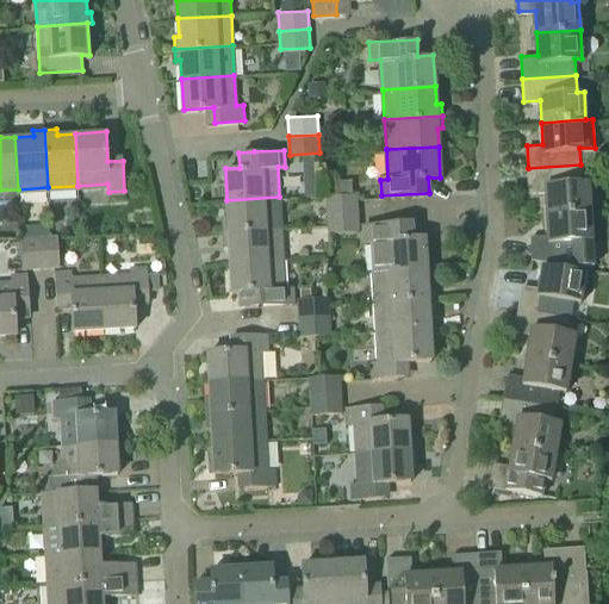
[(546,191),(547,212),(590,210),(589,181),(582,181),(580,164),(528,168),(529,191),(546,191)]
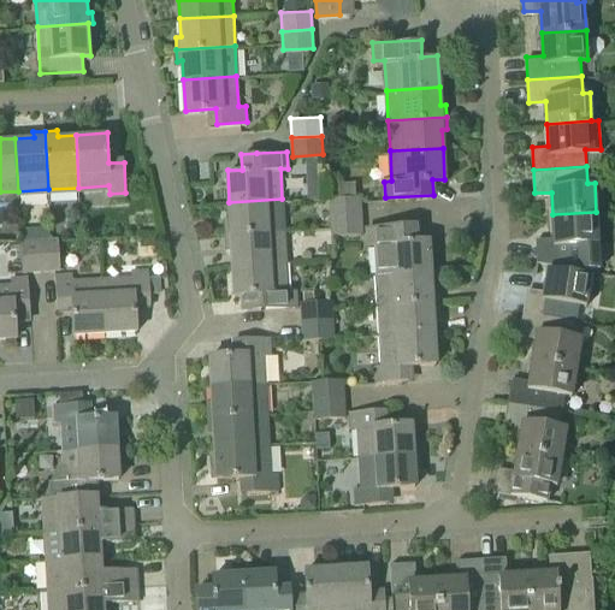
[(331,181),(332,196),(355,194),(355,179),(331,181)]
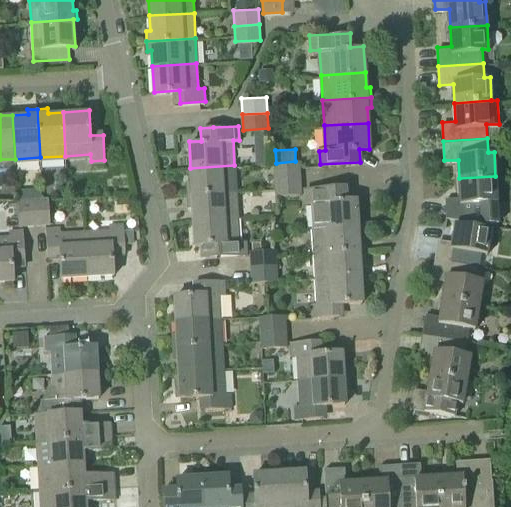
[(276,163),(274,163),(275,178),(300,177),(299,161),(295,161),(276,163)]
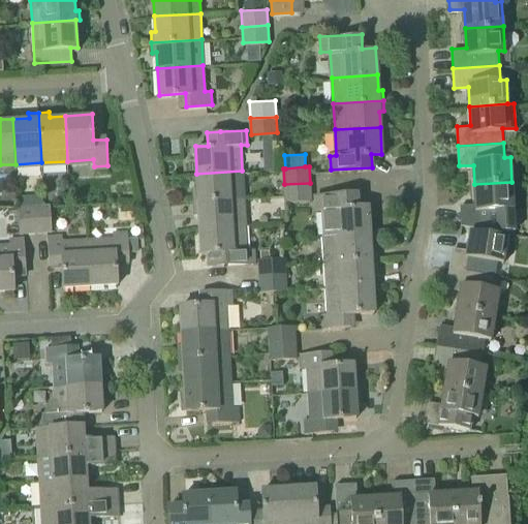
[(193,189),(193,199),(244,196),(242,171),(196,174),(197,189),(193,189)]
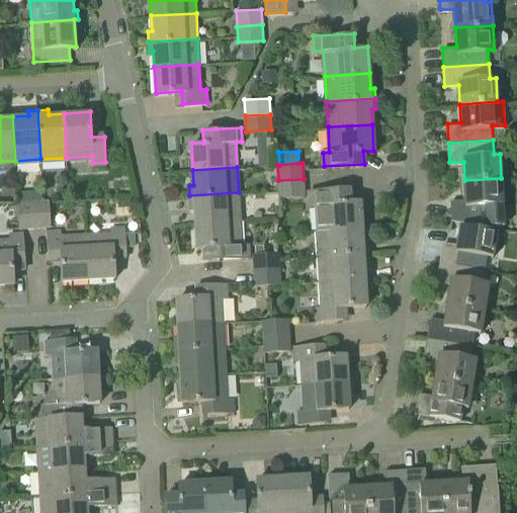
[(501,178),(464,180),(465,199),(451,200),(452,219),(486,225),(504,224),(501,178)]
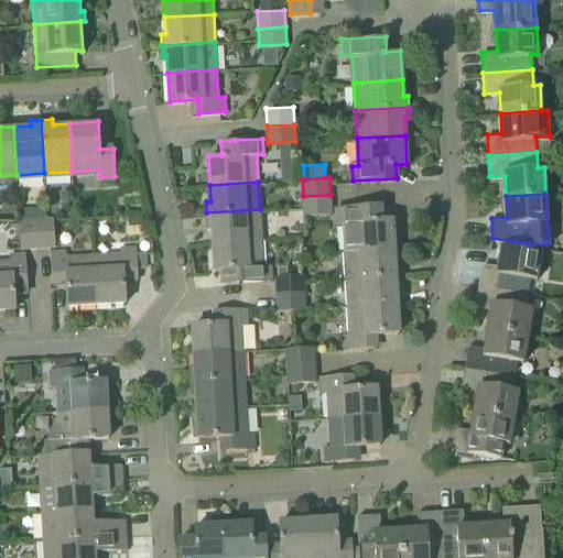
[(331,195),(303,196),(304,214),(332,212),(331,195)]
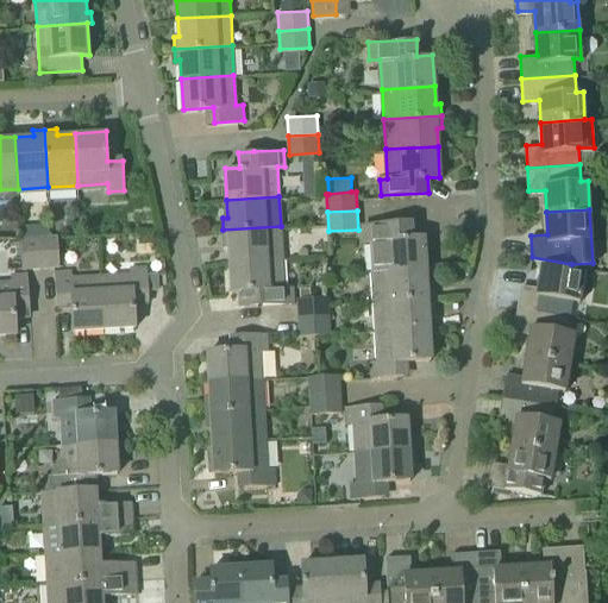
[(371,239),(374,269),(426,267),(424,236),(412,236),(411,221),(363,224),(364,240),(371,239)]
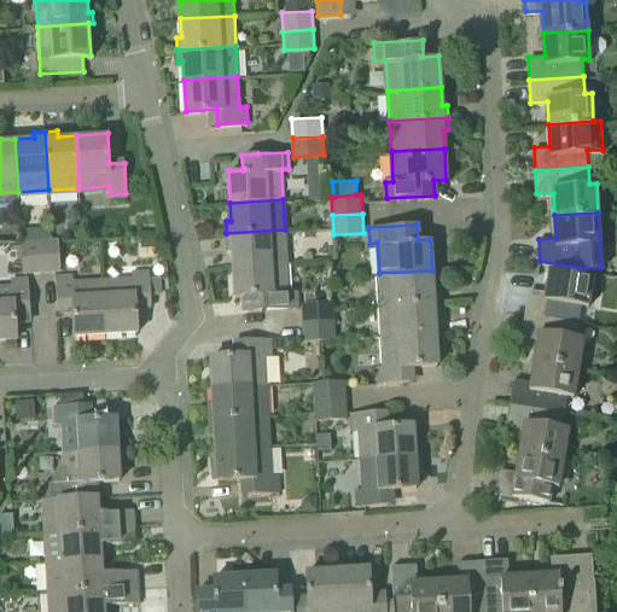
[(232,245),(233,263),(286,260),(285,229),(226,233),(227,245),(232,245)]
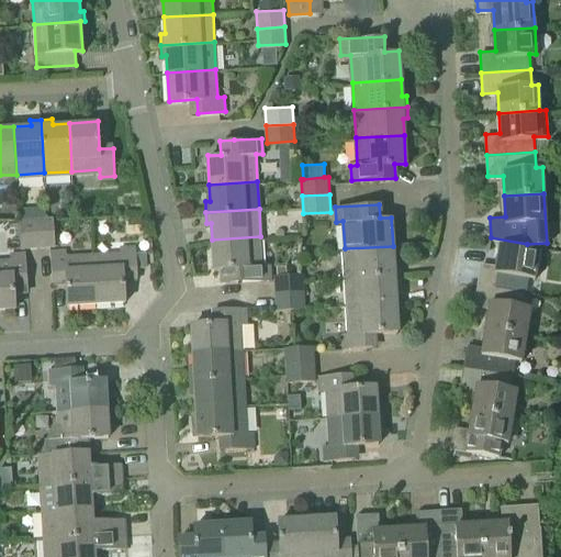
[(54,216),(36,218),(37,245),(55,244),(54,216)]
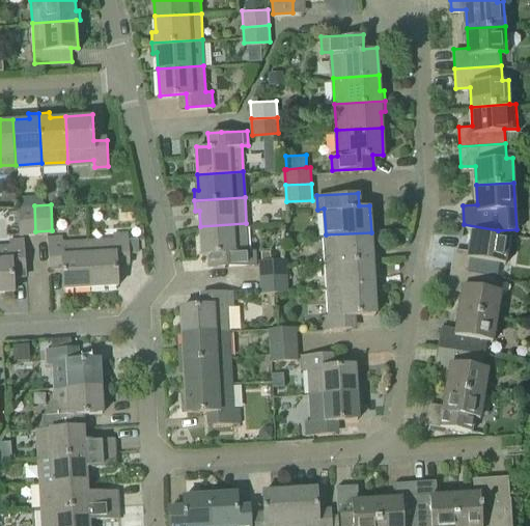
[(35,231),(34,205),(18,206),(20,232),(35,231)]
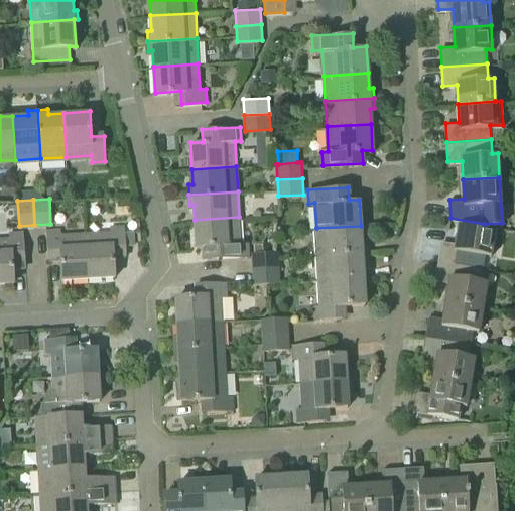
[(239,217),(195,220),(197,246),(207,245),(208,258),(248,256),(247,242),(241,242),(239,217)]
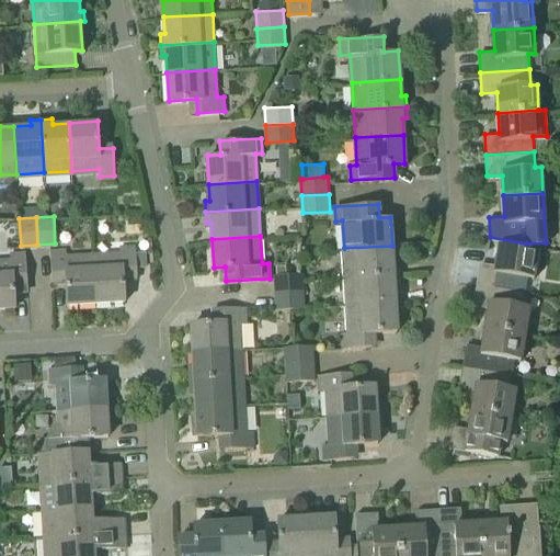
[(121,251),(93,252),(96,301),(125,299),(123,272),(137,271),(136,244),(121,244),(121,251)]
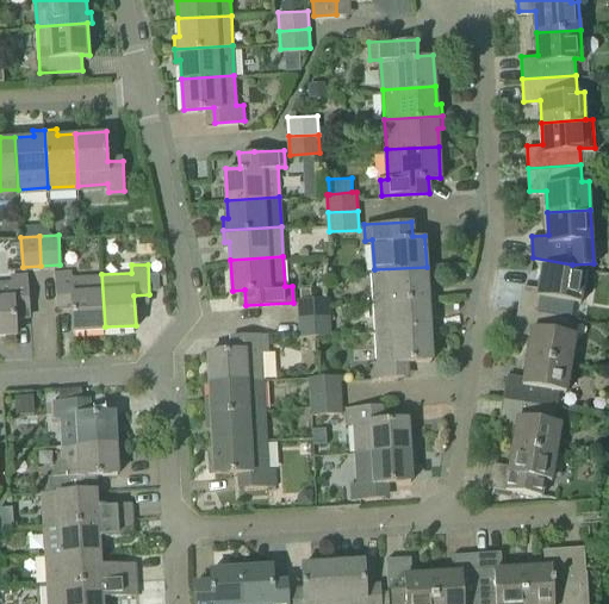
[(522,285),(519,307),(571,316),(575,299),(580,300),(585,272),(542,265),(539,287),(522,285)]
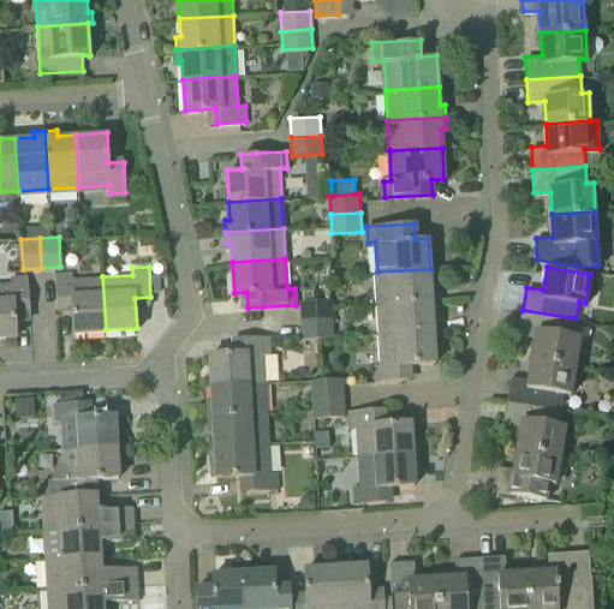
[(377,272),(379,303),(437,299),(436,287),(431,287),(430,269),(377,272)]
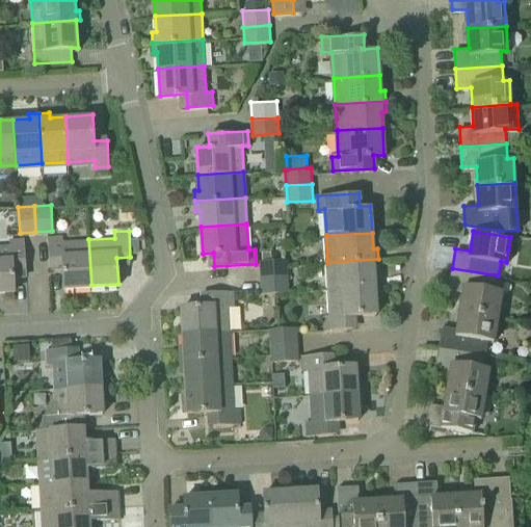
[(91,285),(88,239),(62,241),(62,234),(48,235),(49,261),(62,261),(63,287),(91,285)]
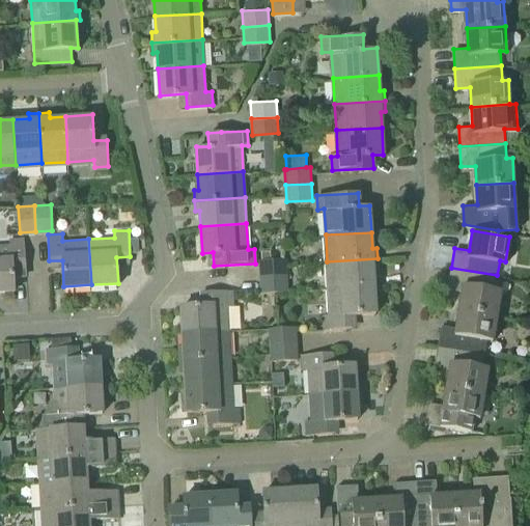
[(26,263),(24,237),(10,237),(10,244),(0,244),(0,289),(15,289),(14,272),(26,271),(26,263)]
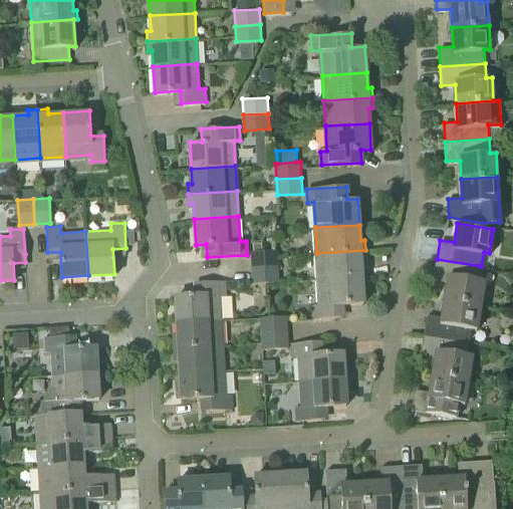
[(251,250),(252,266),(277,264),(276,249),(251,250)]
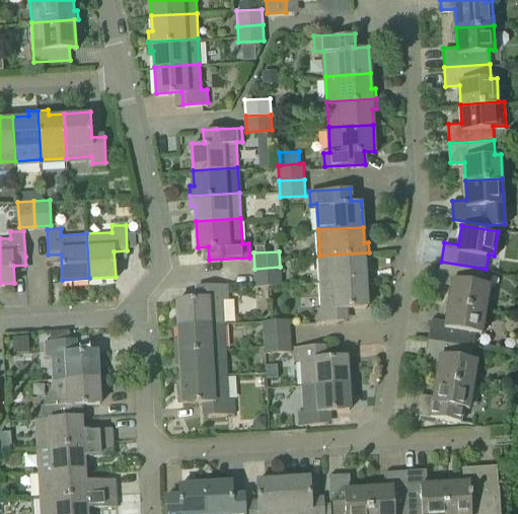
[(319,255),(321,281),(366,278),(365,263),(369,263),(369,252),(319,255)]
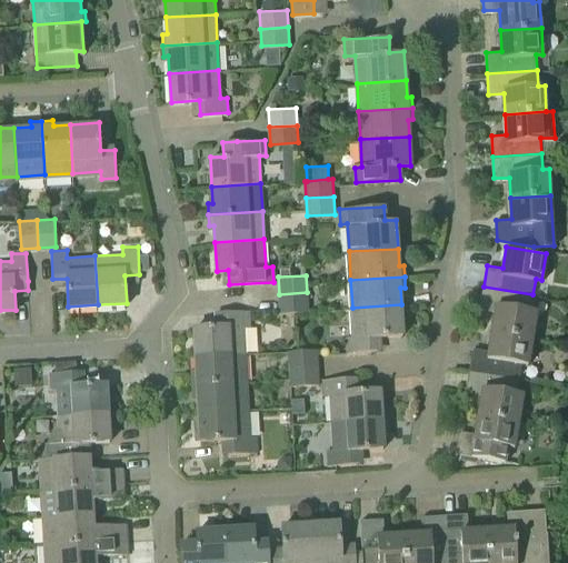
[(495,310),(491,330),(532,337),(537,310),(530,310),(532,294),(484,287),(480,308),(495,310)]
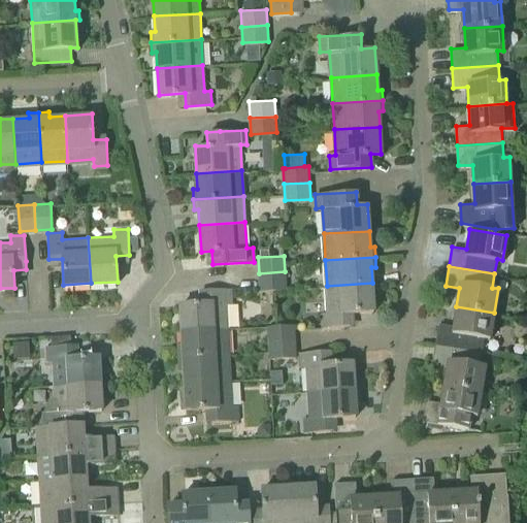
[(285,271),(259,273),(260,289),(286,288),(285,271)]
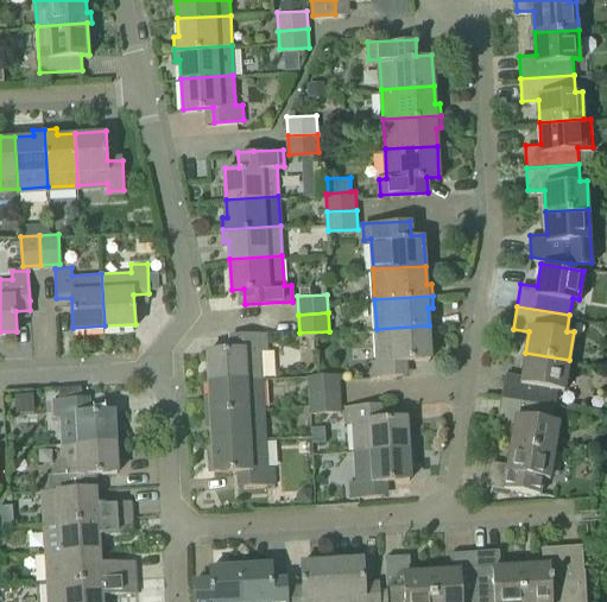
[(429,325),(377,329),(378,359),(371,359),(372,375),(402,373),(400,359),(430,356),(429,325)]
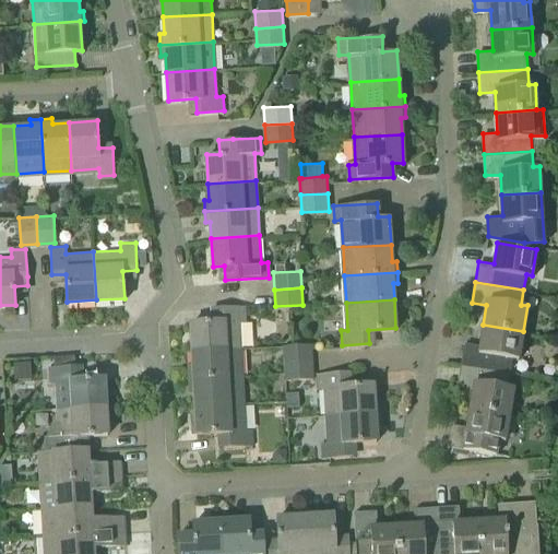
[(191,320),(192,349),(240,346),(238,319),(246,318),(245,304),(217,305),(218,319),(191,320)]
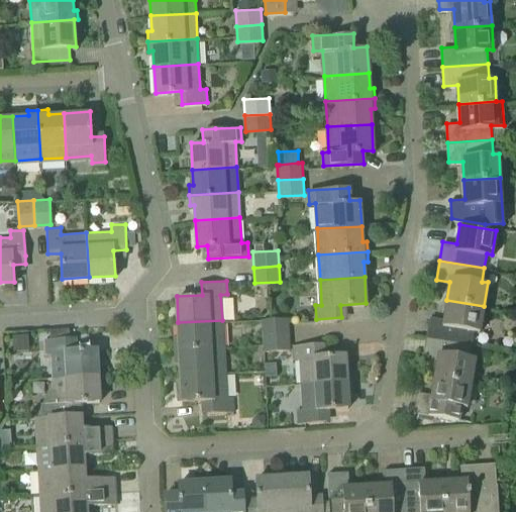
[(430,317),(426,335),(472,342),(474,329),(480,330),(484,306),(446,300),(443,319),(430,317)]
